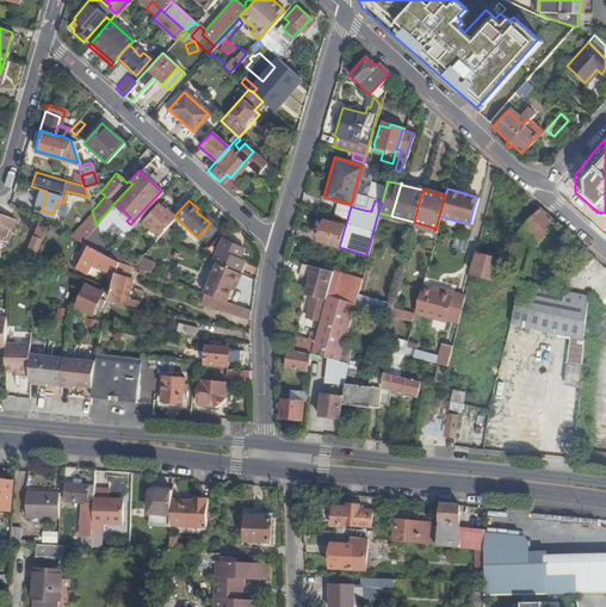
[(158,203),(154,206),(162,212),(165,210),(158,203)]
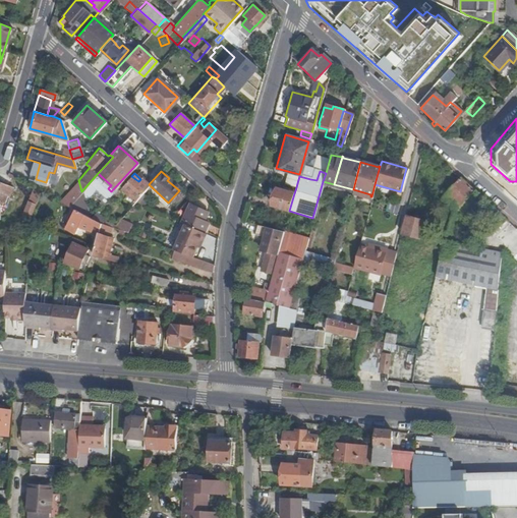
[(127,193),(134,200),(141,192),(149,184),(141,178),(140,179),(138,181),(131,176),(121,188),(127,193)]
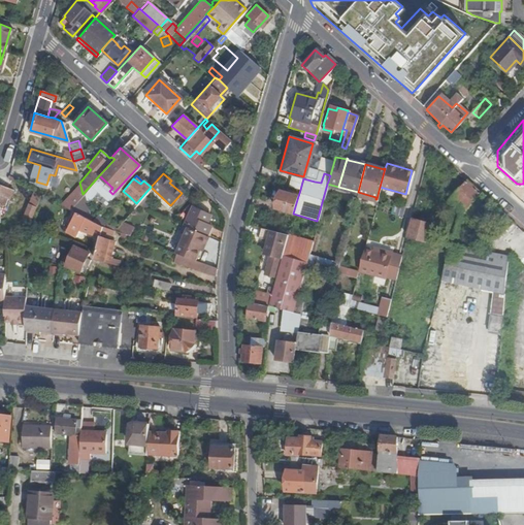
[(480,193),(465,182),(447,202),(460,215),(480,193)]
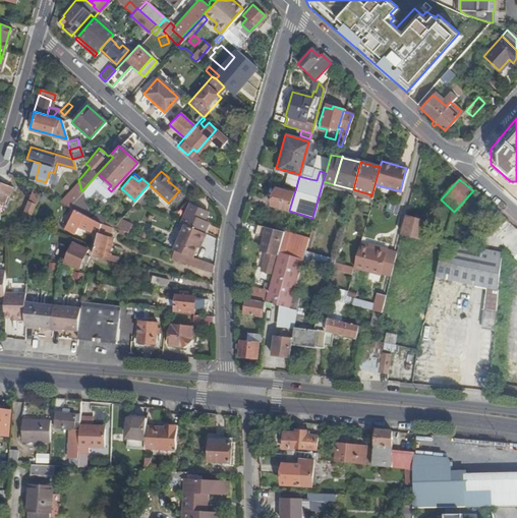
[(59,202),(68,207),(76,196),(81,191),(78,180),(59,202)]
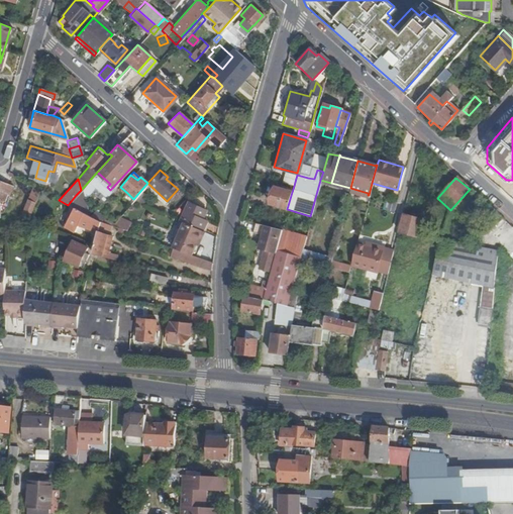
[(0,198),(3,199),(6,193),(7,193),(10,186),(0,181),(0,198)]
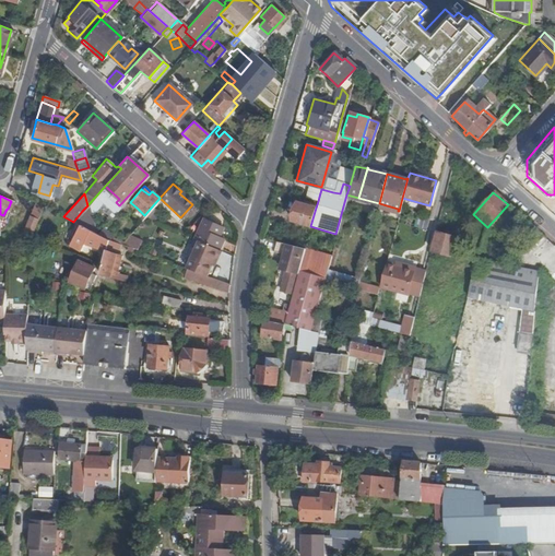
[(36,217),(42,205),(34,202),(30,215),(28,215),(20,236),(28,239),(37,219),(36,217)]
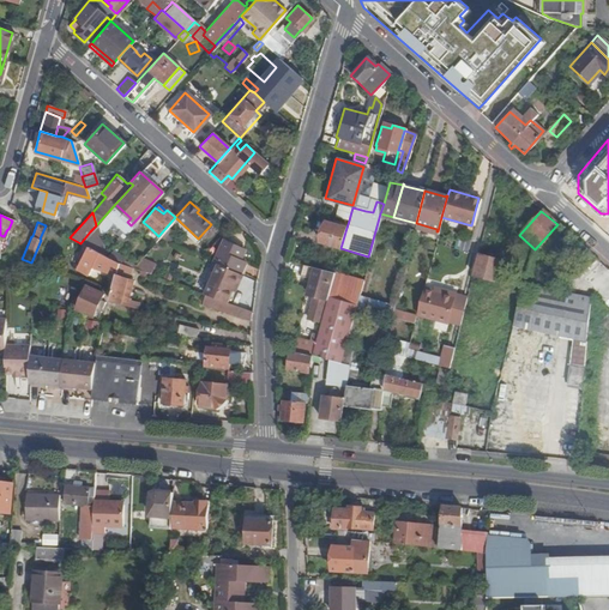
[(319,242),(341,248),(347,228),(325,222),(319,242)]
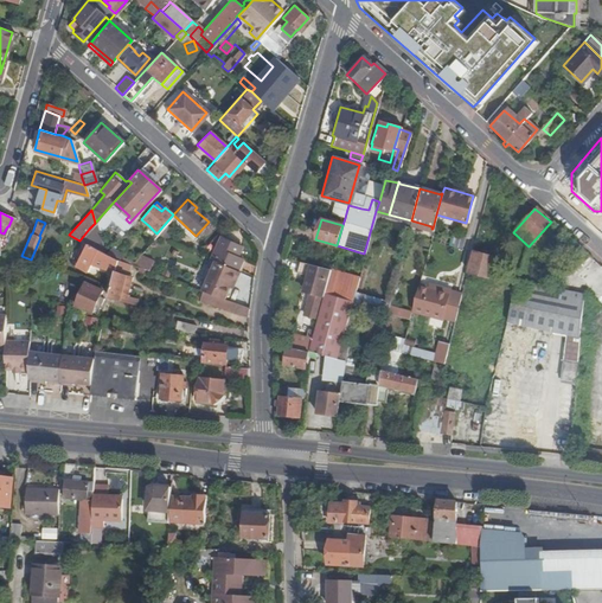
[(476,231),(486,233),(490,223),(479,219),(476,231)]
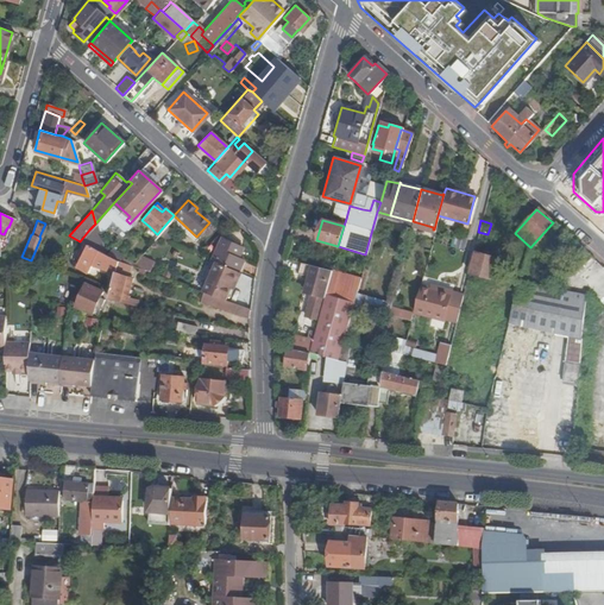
[(157,234),(165,238),(171,231),(165,225),(157,234)]
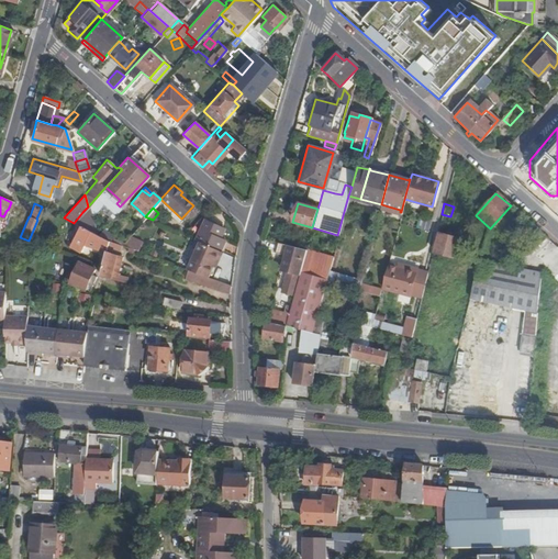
[(141,222),(145,216),(137,209),(133,214),(141,222)]
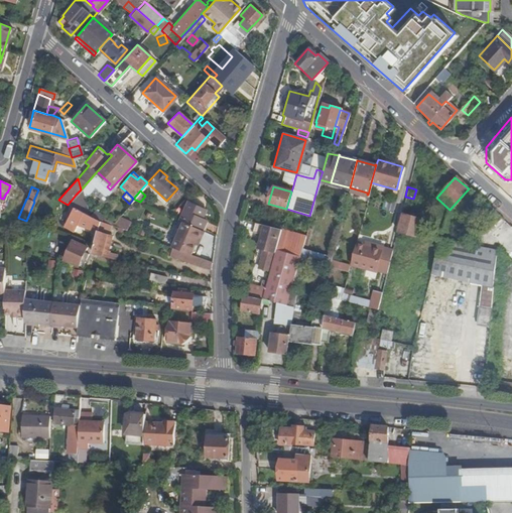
[(68,205),(73,207),(88,216),(82,195),(80,198),(76,195),(68,205)]
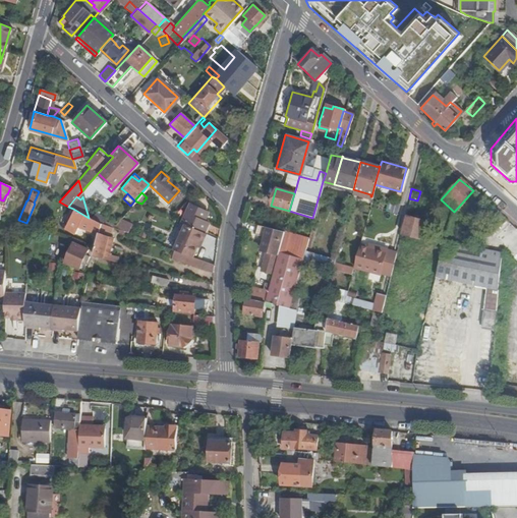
[(417,200),(409,198),(407,206),(415,208),(417,200)]
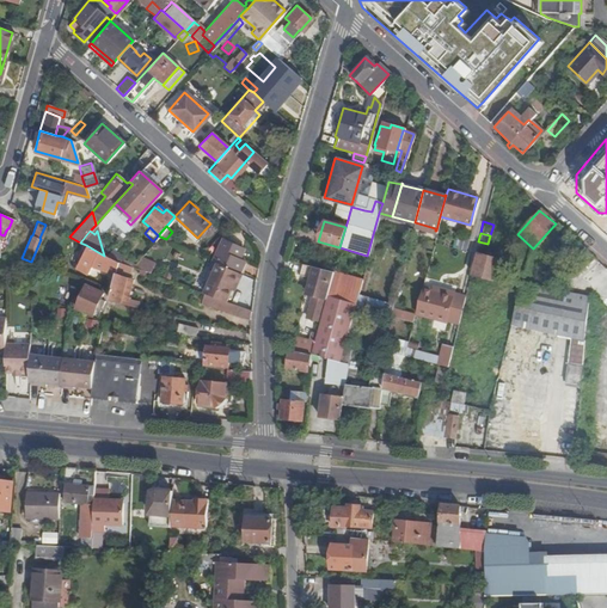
[(219,238),(209,259),(215,262),(235,271),(241,260),(235,257),(240,246),(219,238)]
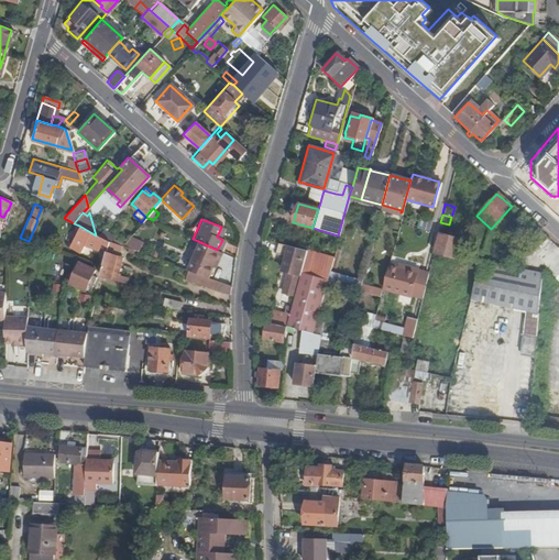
[(83,244),(103,252),(107,240),(100,237),(96,235),(79,226),(67,246),(78,252),(83,244)]
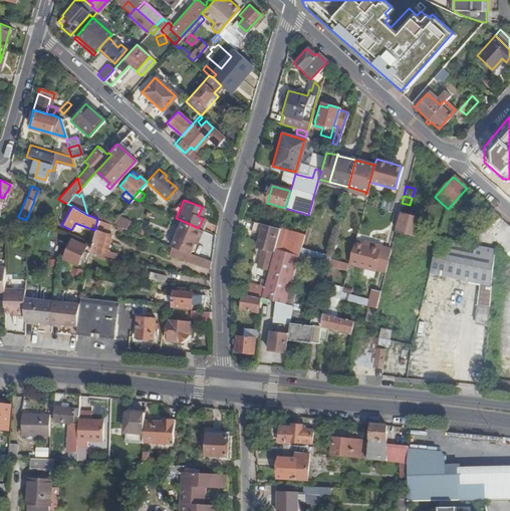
[(485,230),(498,216),(490,209),(477,222),(485,230)]
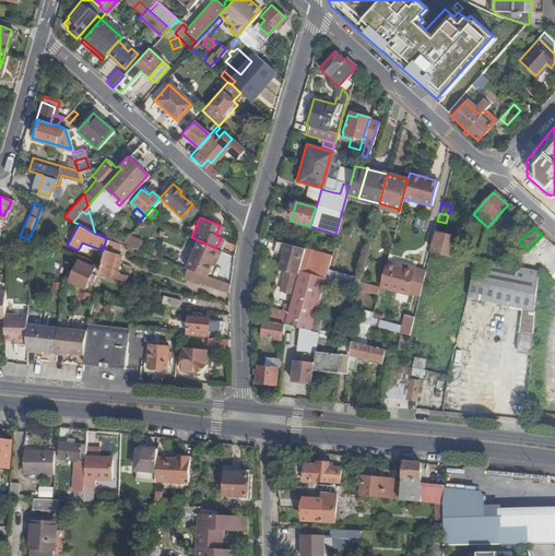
[(106,238),(107,239),(109,234),(102,229),(99,235),(106,238)]
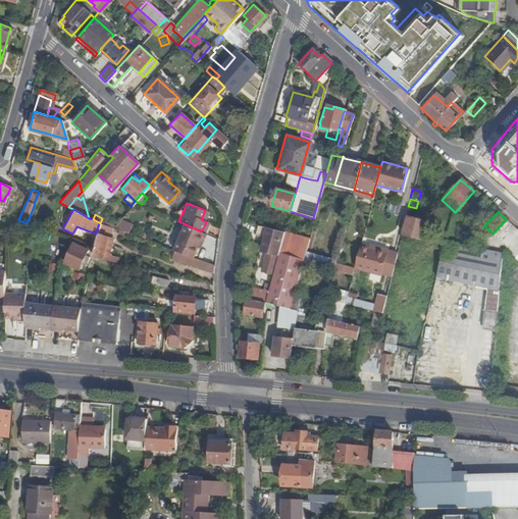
[(420,240),(426,221),(406,216),(401,234),(420,240)]
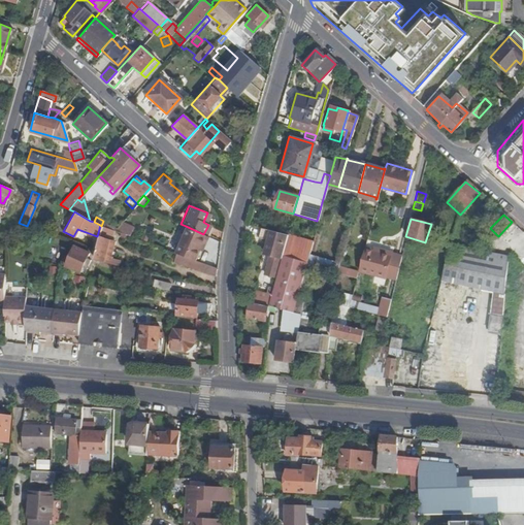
[(131,225),(121,221),(112,230),(127,235),(131,225)]
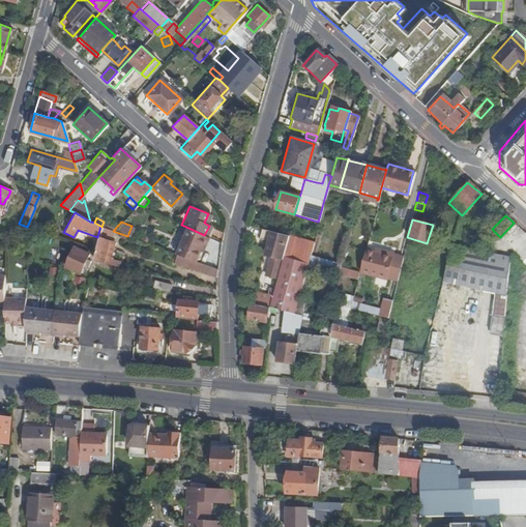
[(108,239),(111,230),(101,227),(97,237),(92,260),(117,266),(118,260),(109,258),(113,241),(108,239)]
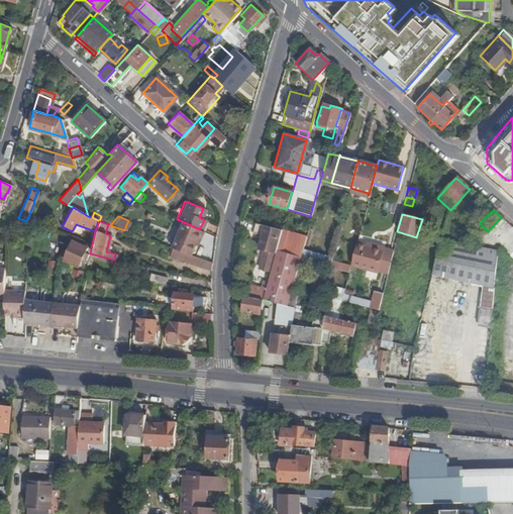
[(199,229),(182,221),(170,247),(171,247),(189,253),(199,229)]
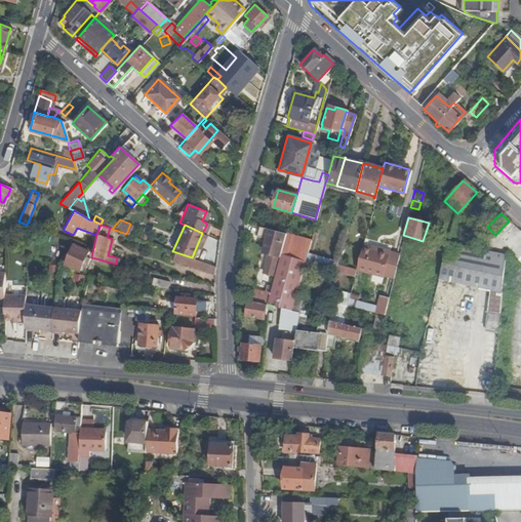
[(269,239),(280,242),(281,242),(283,235),(270,231),(269,239)]
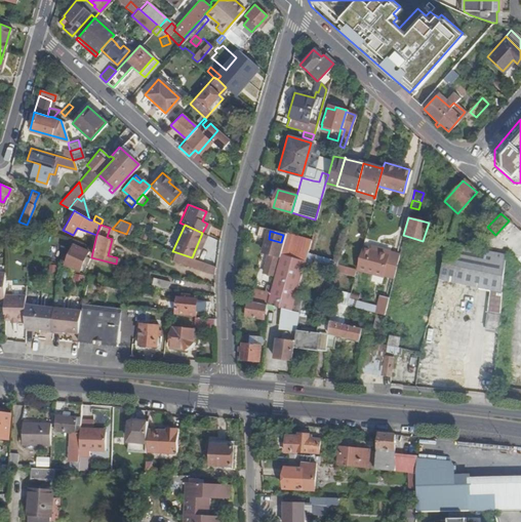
[(277,324),(295,328),(295,324),(297,312),(289,310),(293,297),(304,263),(305,256),(309,243),(285,236),(280,254),(279,254),(266,304),(280,308),(281,308),(277,324)]
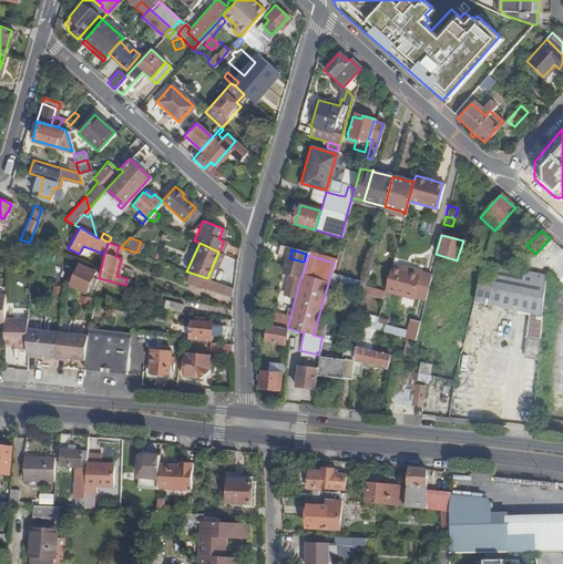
[(300,269),(303,262),(290,258),(288,266),(290,266),(300,269)]
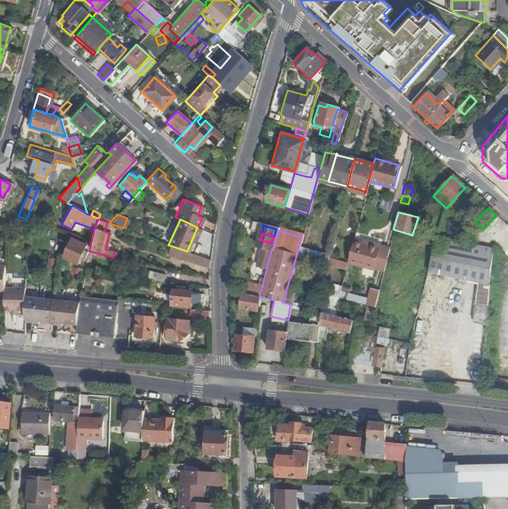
[(425,270),(441,273),(450,239),(434,236),(425,270)]
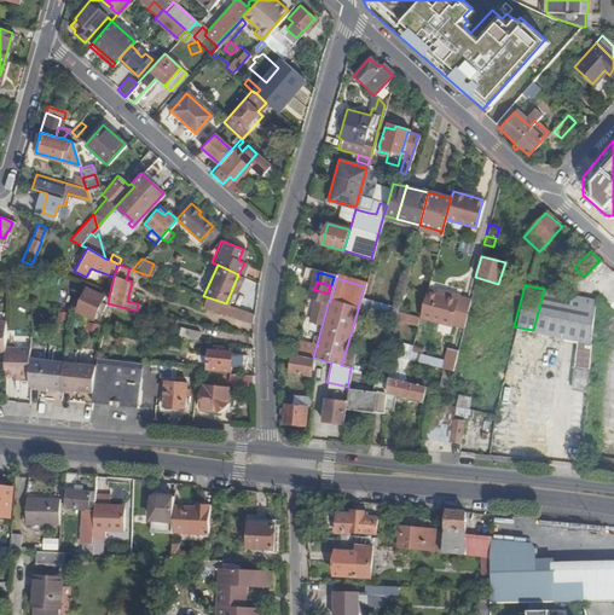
[(94,312),(98,314),(104,303),(99,301),(102,296),(85,288),(79,300),(73,297),(68,306),(92,318),(94,312)]
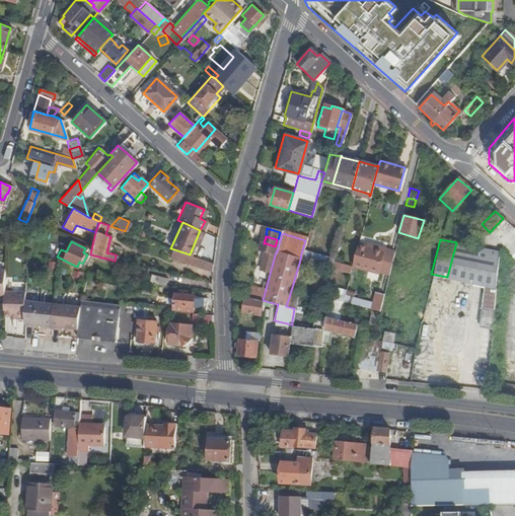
[(268,271),(275,246),(266,243),(259,269),(268,271)]
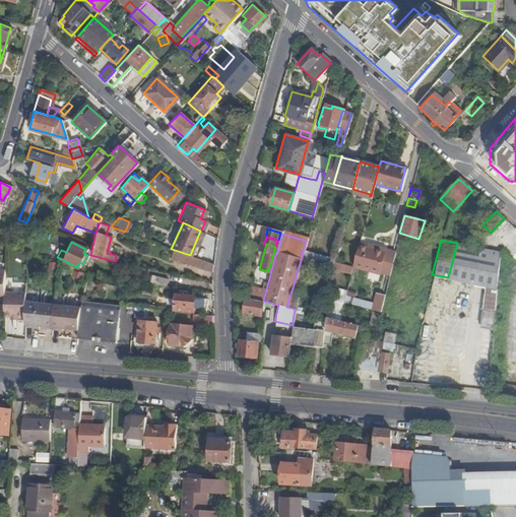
[(358,244),(351,265),(378,272),(384,248),(373,245),(372,248),(366,246),(358,244)]
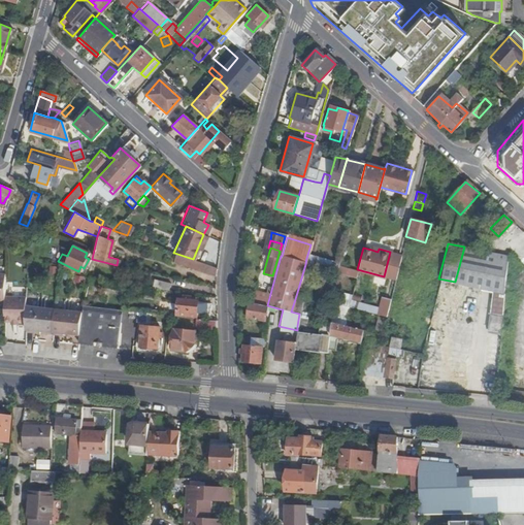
[(200,262),(193,259),(174,253),(171,260),(198,269),(200,262)]
